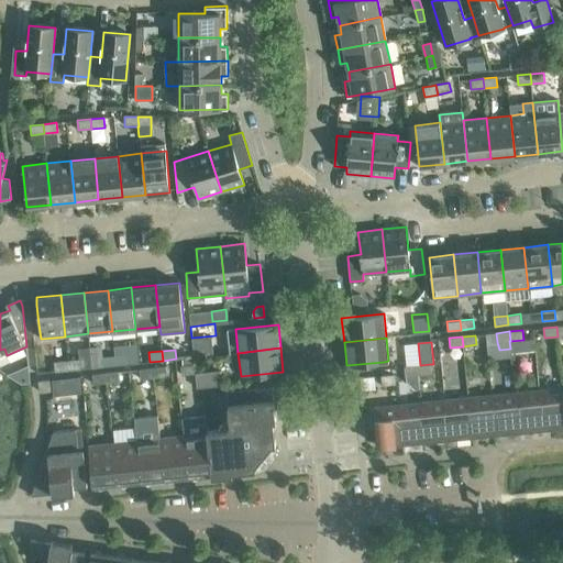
[(114,355),(116,365),(129,364),(128,354),(114,355)]
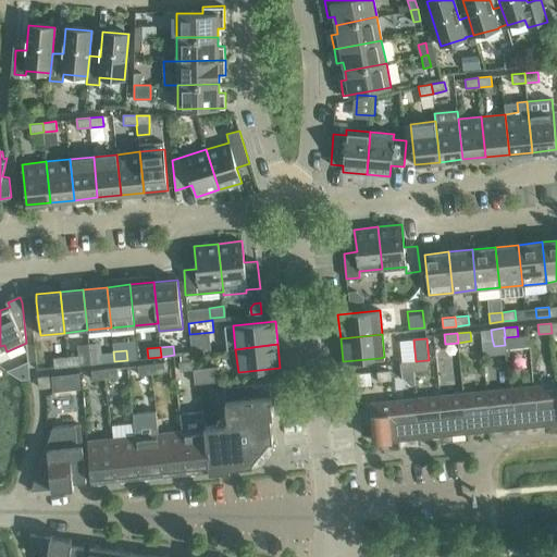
[(114,361),(113,351),(100,354),(101,362),(114,361)]
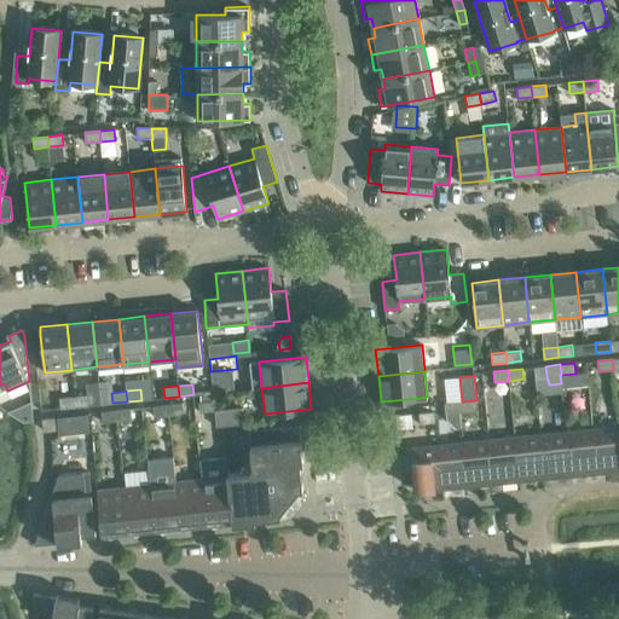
[(74,397),(75,406),(90,405),(88,394),(74,397)]
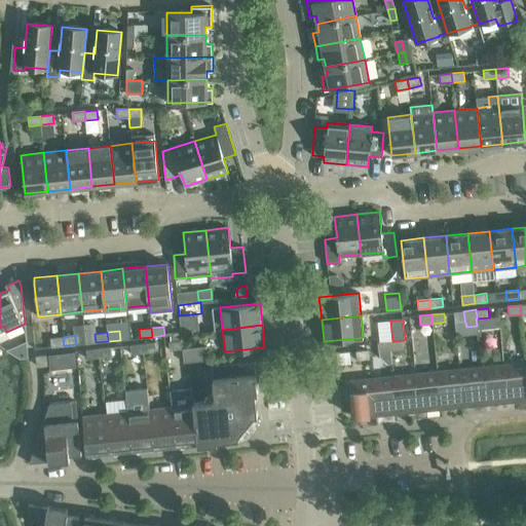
[(50,338),(51,347),(64,345),(63,337),(50,338)]
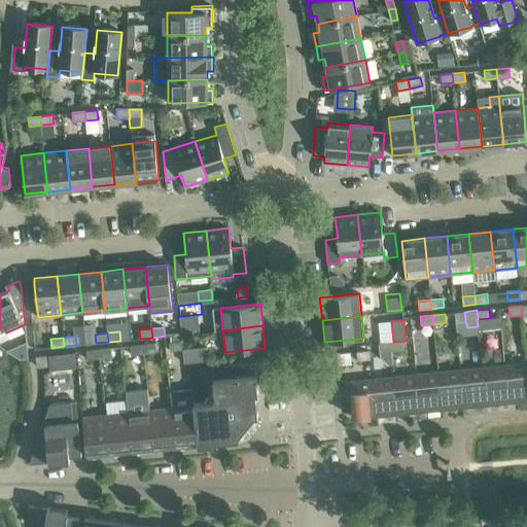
[(181,341),(169,342),(170,351),(182,350),(181,341)]
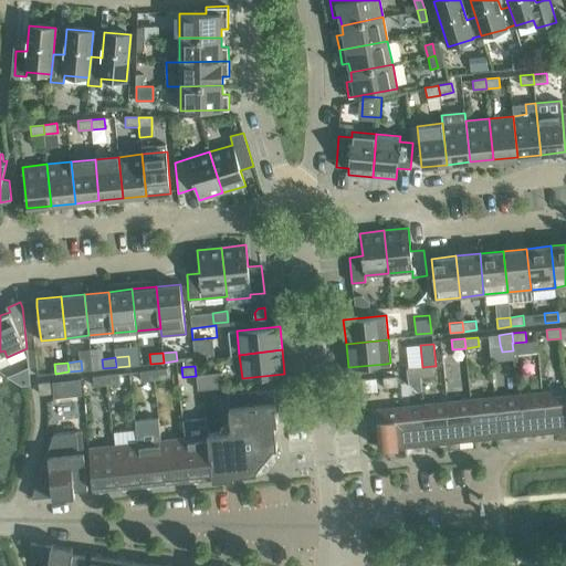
[(419,367),(420,377),(433,376),(432,366),(422,367),(419,367)]
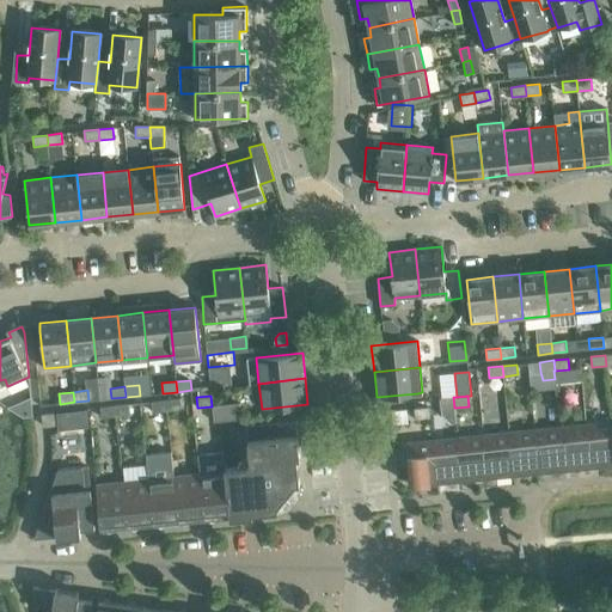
[(454,408),(453,397),(439,398),(440,409),(454,408)]
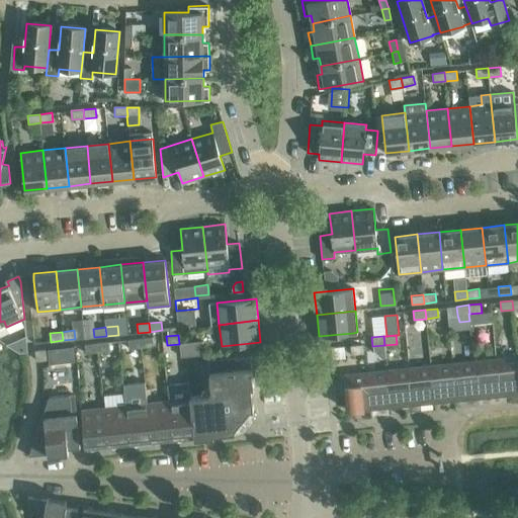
[(141,339),(142,348),(154,347),(153,338),(141,339)]
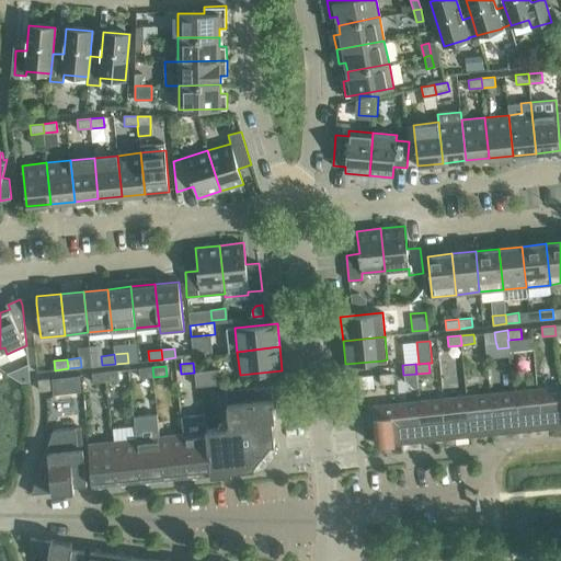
[(153,377),(152,367),(139,368),(140,378),(153,377)]
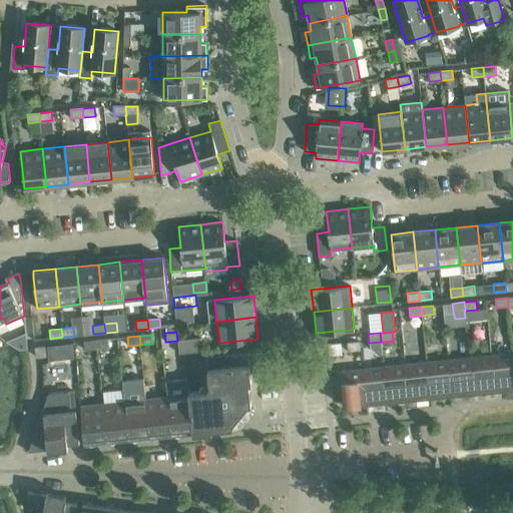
[(199,338),(178,340),(180,353),(200,351),(199,338)]
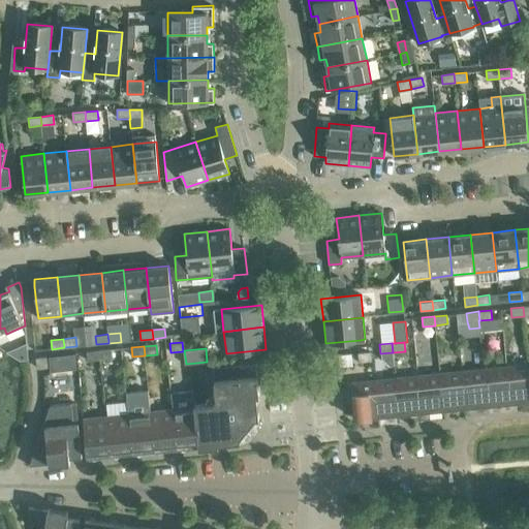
[(99,350),(100,360),(113,359),(112,349),(99,350)]
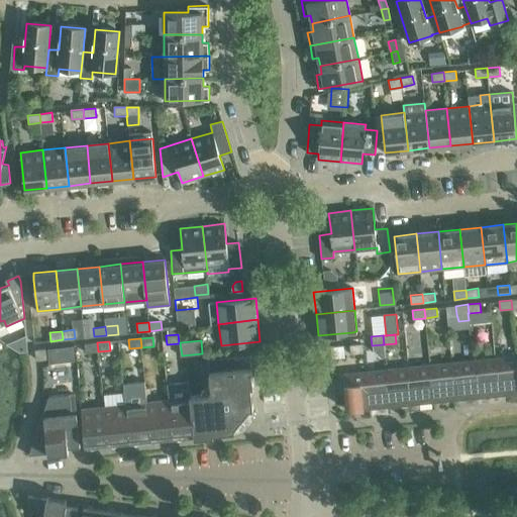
[(98,351),(97,342),(85,344),(86,352),(98,351)]
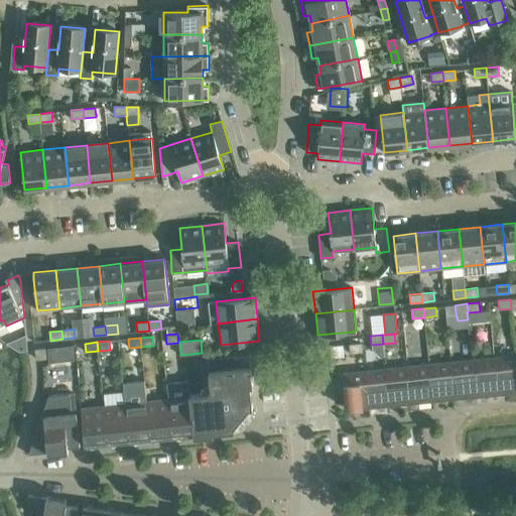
[(361,343),(349,345),(350,353),(362,352),(361,343)]
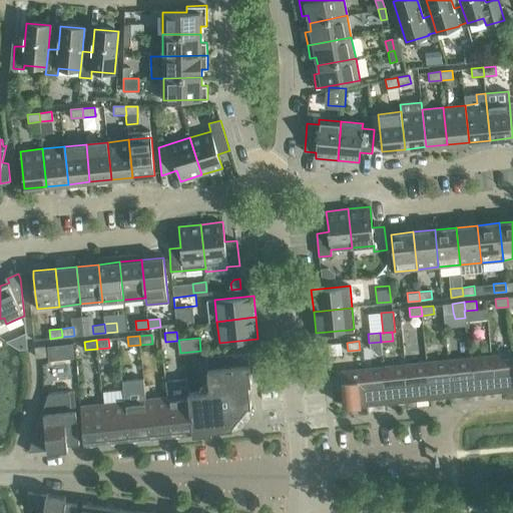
[(57,345),(58,359),(73,357),(71,344),(57,345)]
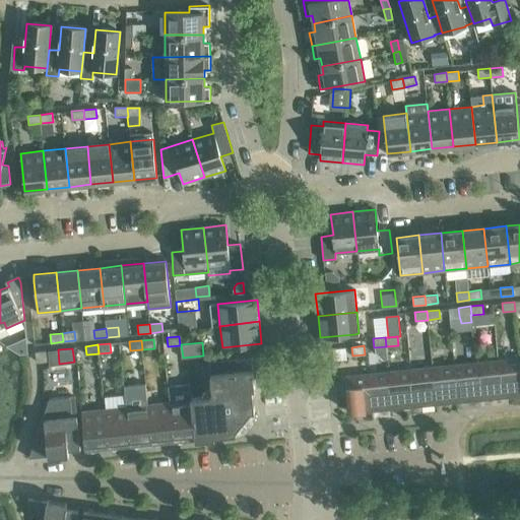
[(39,363),(44,362),(49,362),(48,351),(38,352),(39,363)]
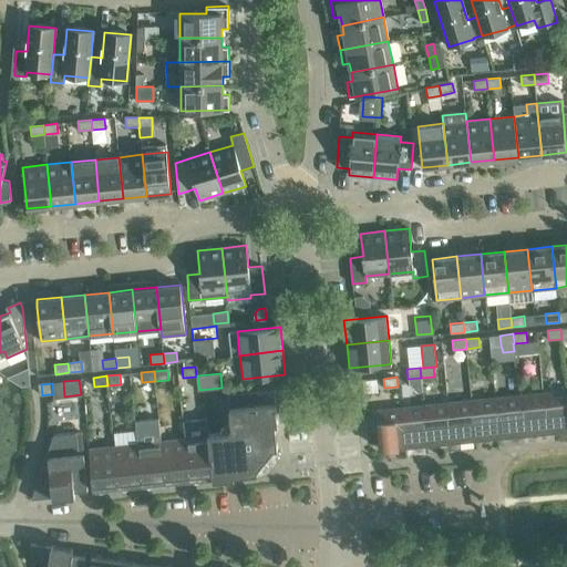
[(276,425),(278,424),(276,403),(274,390),(227,394),(232,429),(228,432),(208,434),(214,477),(213,477),(213,481),(234,478),(234,476),(257,473),(257,470),(274,449),(278,449),(276,425)]
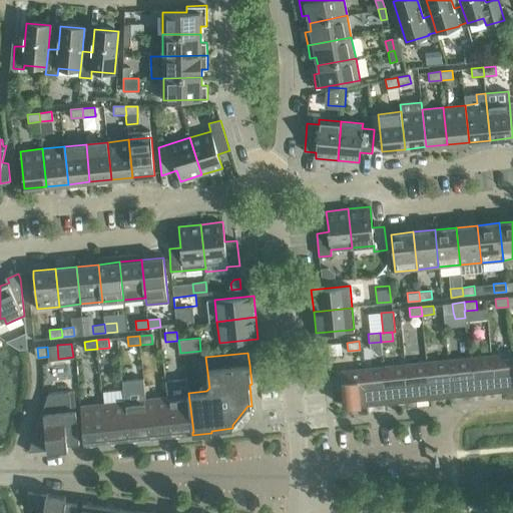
[(491,356),(495,391),(512,388),(512,355),(512,353),(491,356)]
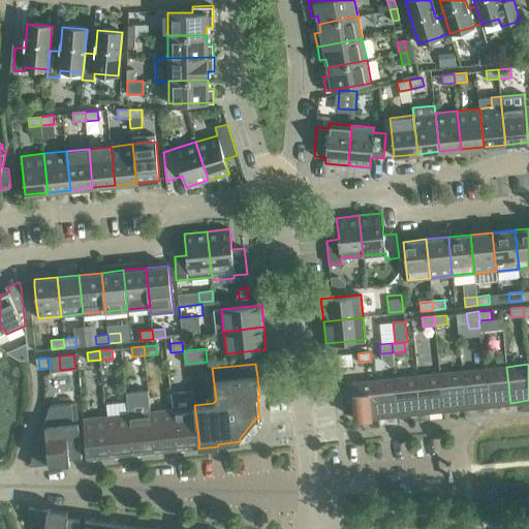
[(485,369),(488,405),(510,403),(506,367),(485,369)]
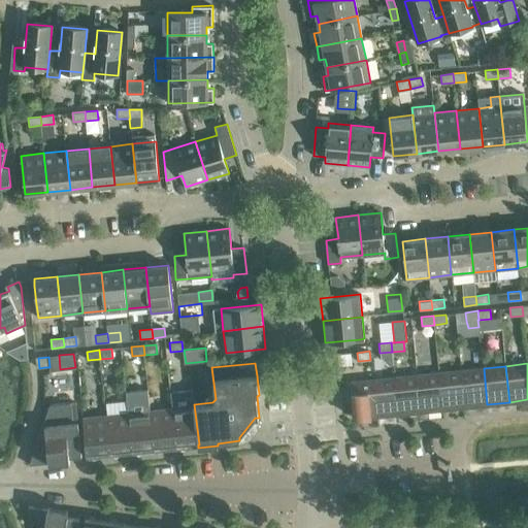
[(484,368),(461,370),(465,406),(487,404),(484,368)]
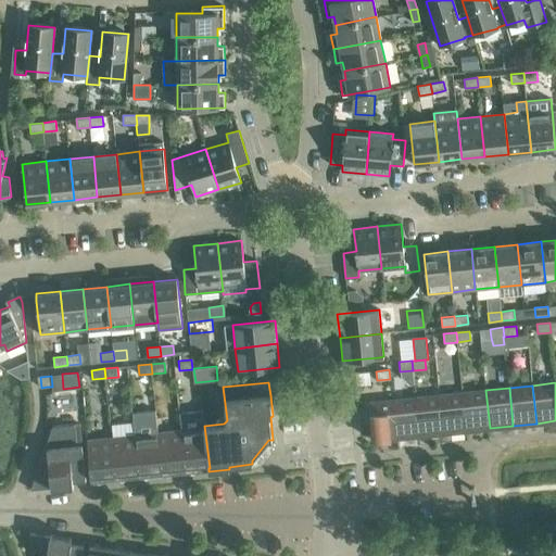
[(463,392),(466,430),(490,428),(485,390),(463,392)]
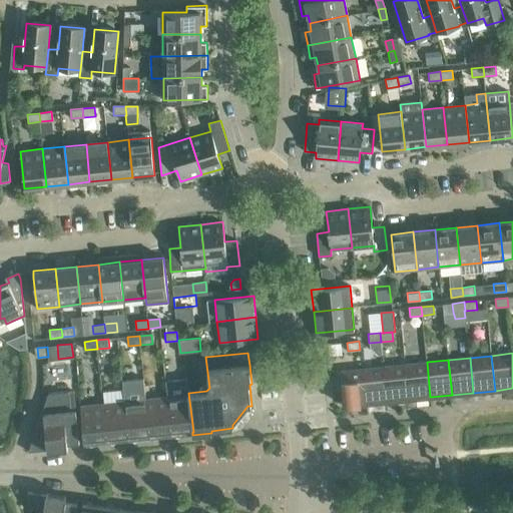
[(427,362),(405,364),(409,400),(430,397),(427,362)]
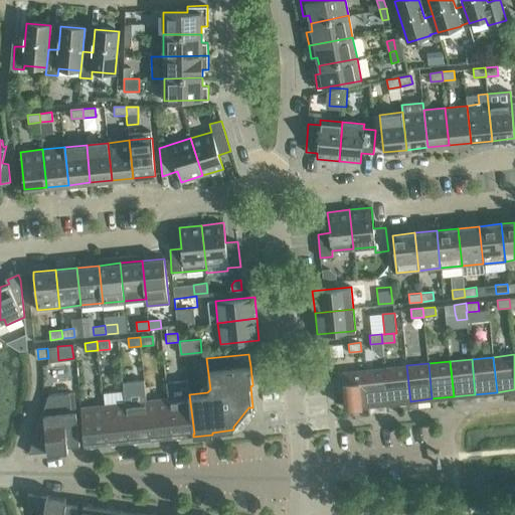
[(406,365),(385,368),(388,403),(410,401),(406,365)]
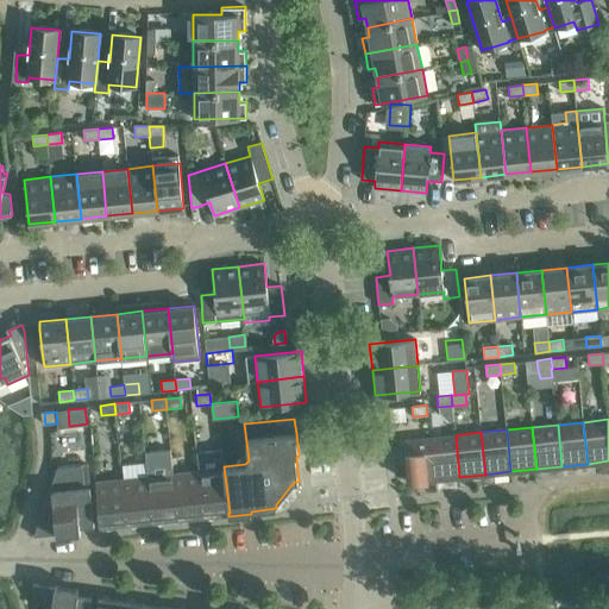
[(456,435),(429,438),(434,479),(459,477),(456,435)]
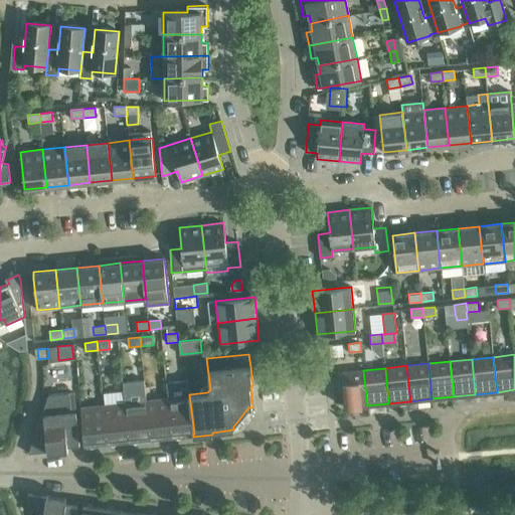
[(345,407),(367,405),(363,370),(341,372),(345,407)]
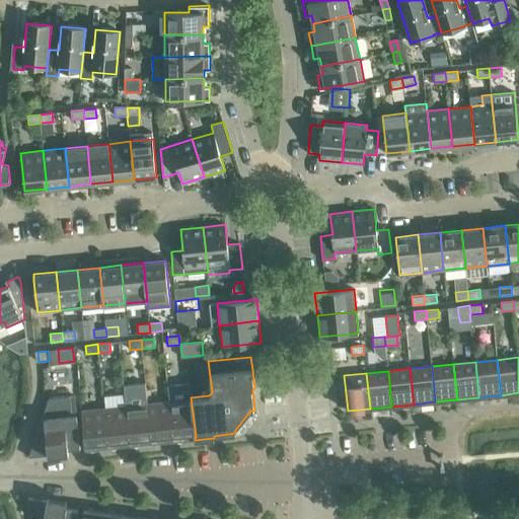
[(167,385),(169,401),(173,440),(195,437),(196,437),(191,397),(189,382),(167,385)]
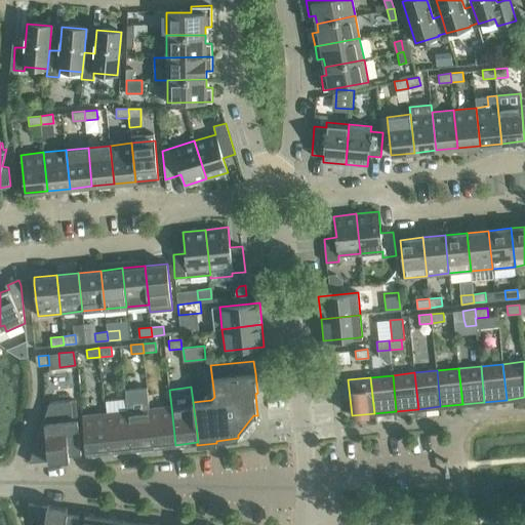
[(125,390),(127,411),(131,449),(153,447),(149,409),(147,388),(125,390)]
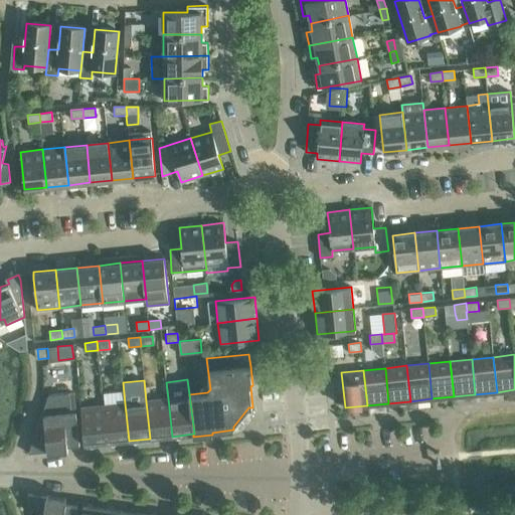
[(48,453),(68,451),(67,446),(79,445),(76,412),(71,412),(69,393),(48,395),(37,430),(28,454),(47,452),(48,453)]
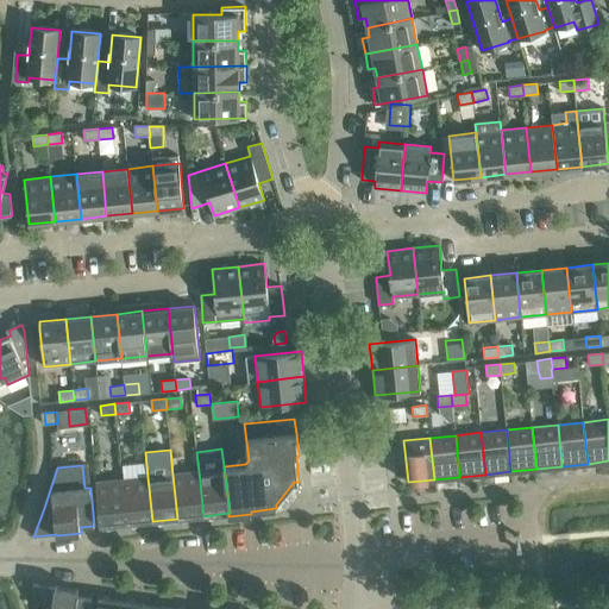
[(199,471),(173,475),(177,519),(203,516),(199,471)]
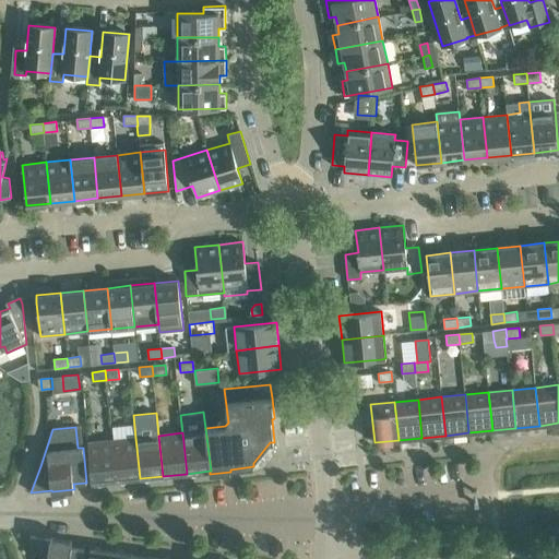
[(135,438),(111,440),(116,480),(140,478),(135,438)]
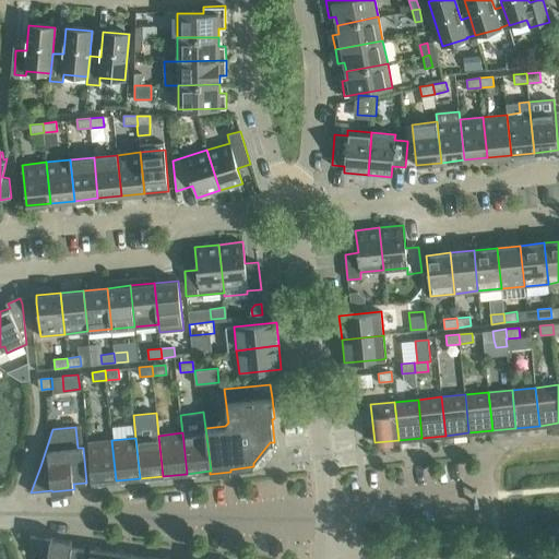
[(116,480),(111,440),(87,443),(92,484),(116,480)]
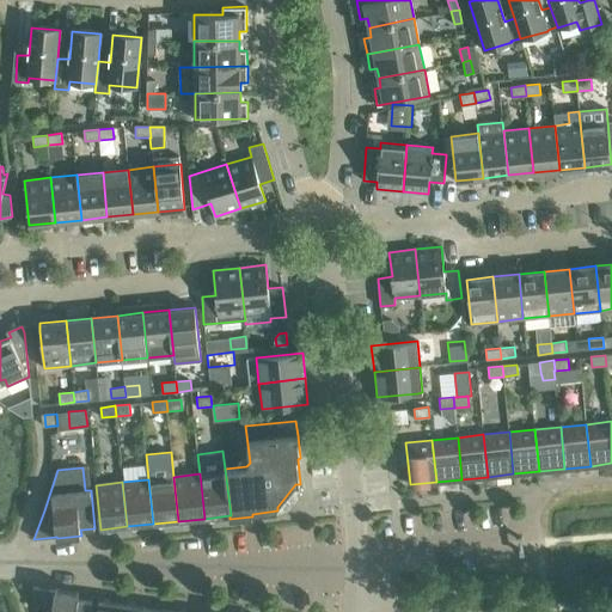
[(79,593),(55,589),(32,586),(40,611),(90,611),(92,600),(78,599),(79,593)]
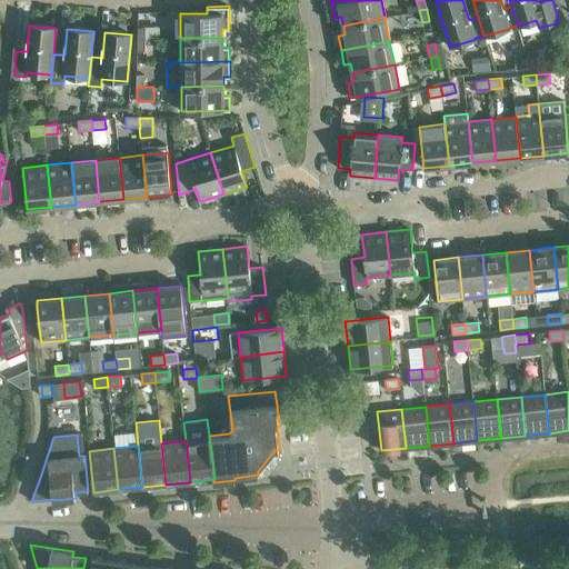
[(115,568),(117,561),(92,557),(89,568),(115,568)]
